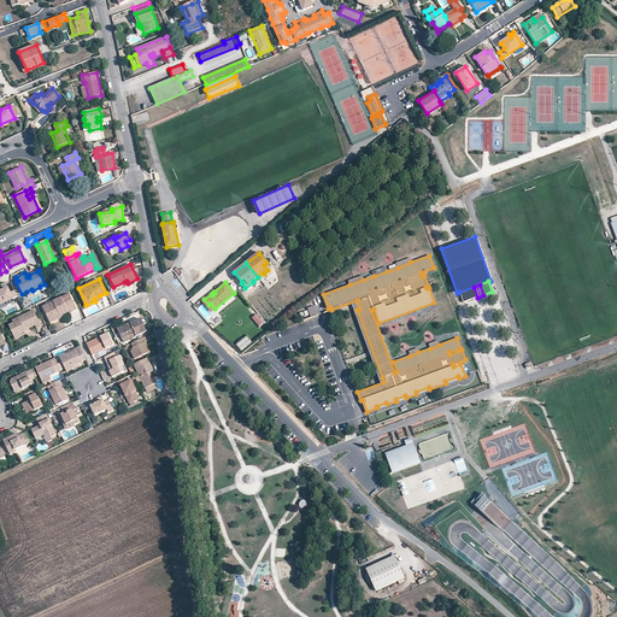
[(477,298),(474,287),(459,292),(464,303),(477,298)]
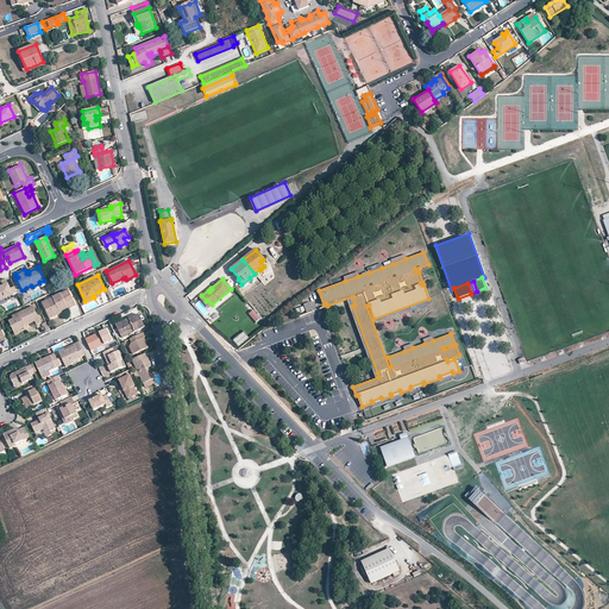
[(18,293),(14,287),(10,289),(8,286),(4,288),(4,287),(0,287),(0,297),(5,296),(6,297),(7,301),(14,297),(12,295),(18,293)]
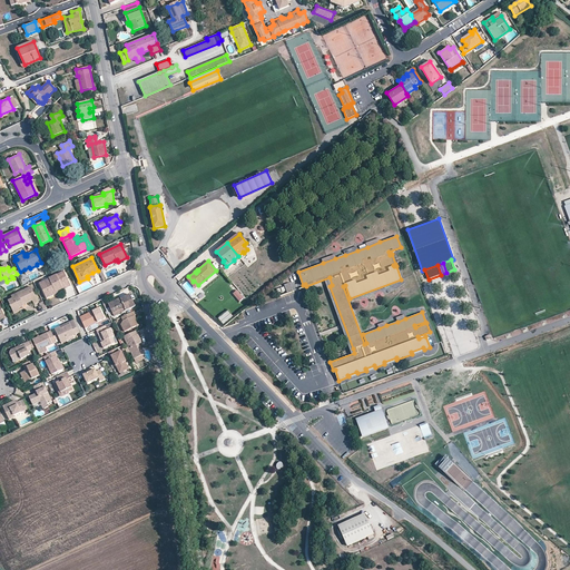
[(49,278),(39,283),(47,297),(57,293),(56,292),(58,291),(57,288),(62,286),(64,288),(71,285),(66,273),(58,276),(57,274),(49,277),(49,278)]
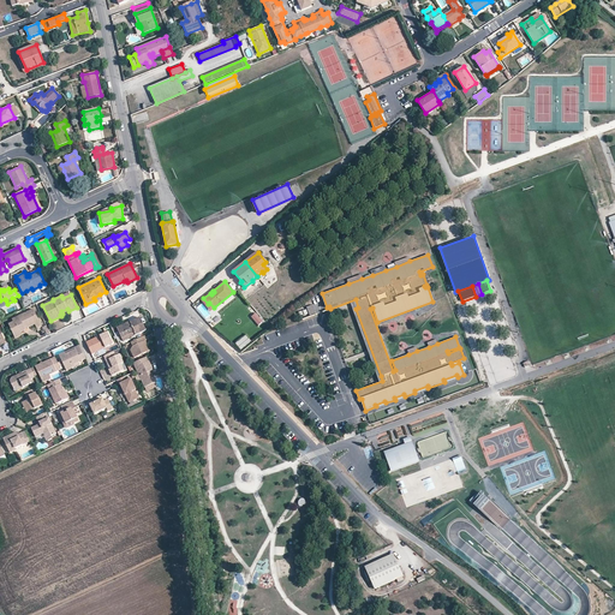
[(214,308),(209,303),(208,304),(203,298),(201,300),(210,311),(214,308)]
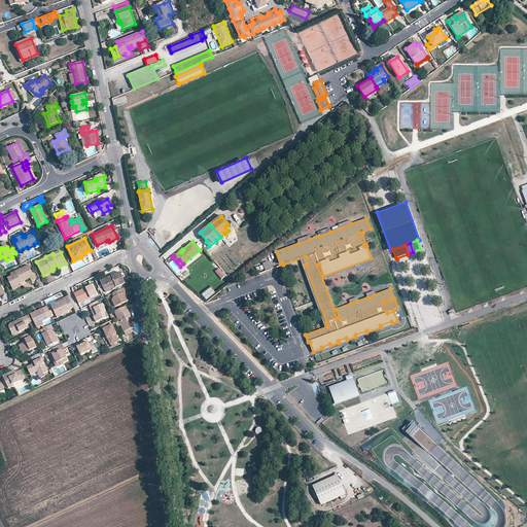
[(35,278),(29,265),(10,274),(11,276),(7,278),(10,285),(16,282),(18,284),(22,282),(21,281),(20,280),(23,278),(24,280),(30,277),(31,280),(35,278)]
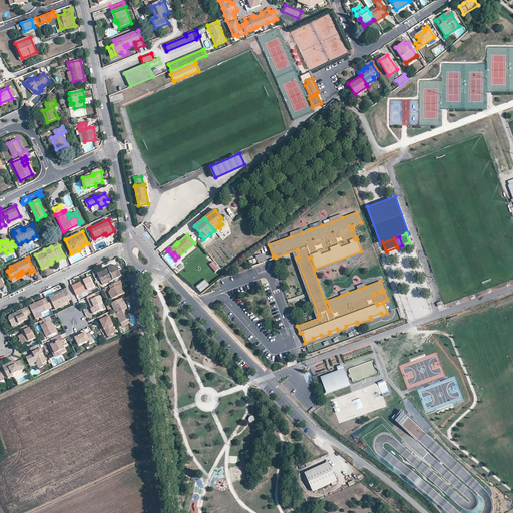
[(219,269),(213,261),(209,264),(215,271),(219,269)]
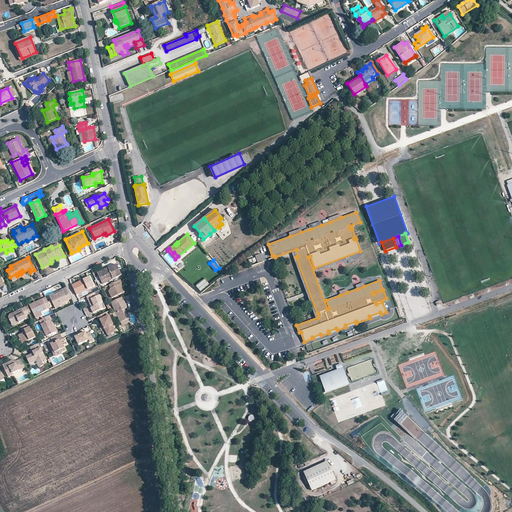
[(97,273),(101,281),(112,276),(113,279),(121,275),(116,264),(108,268),(108,267),(106,268),(107,270),(105,271),(104,269),(97,273)]
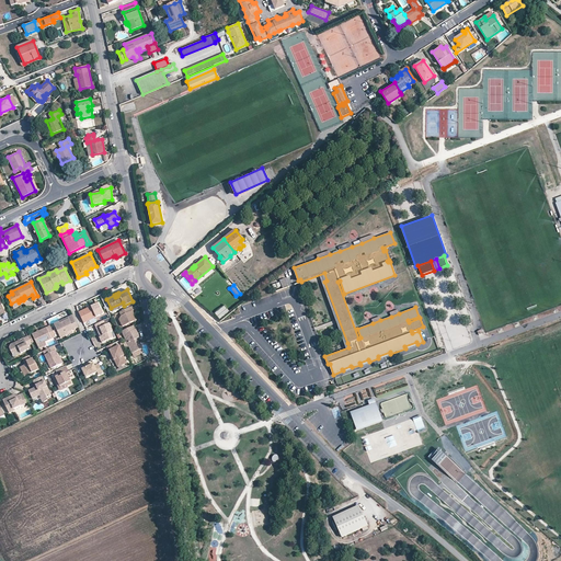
[(79,312),(84,322),(103,313),(98,304),(90,307),(88,308),(79,312)]
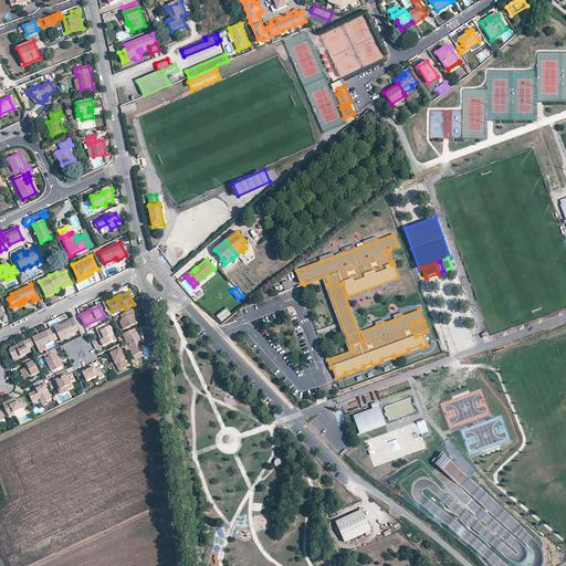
[(224,307),(216,316),(221,322),(230,313),(224,307)]
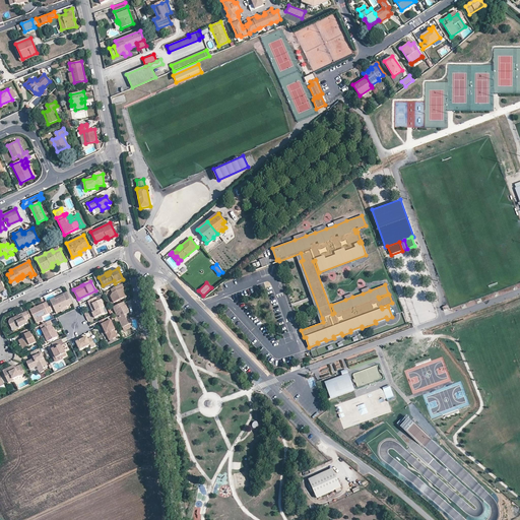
[(111,296),(113,302),(126,296),(124,289),(122,290),(121,288),(123,287),(124,287),(122,283),(110,288),(112,293),(111,296)]
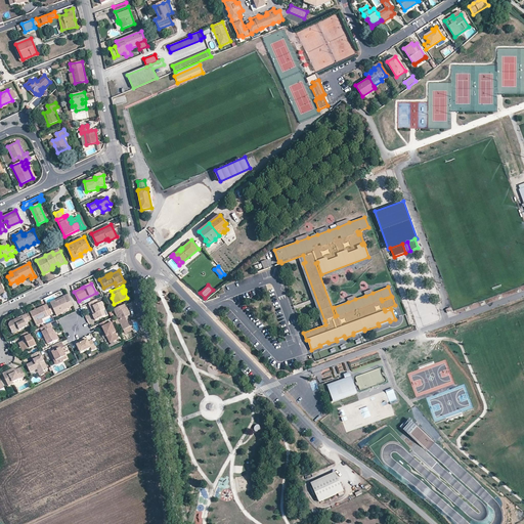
[(50,302),(57,315),(62,312),(62,310),(67,308),(74,305),(68,294),(63,296),(64,298),(55,302),(54,300),(50,302)]
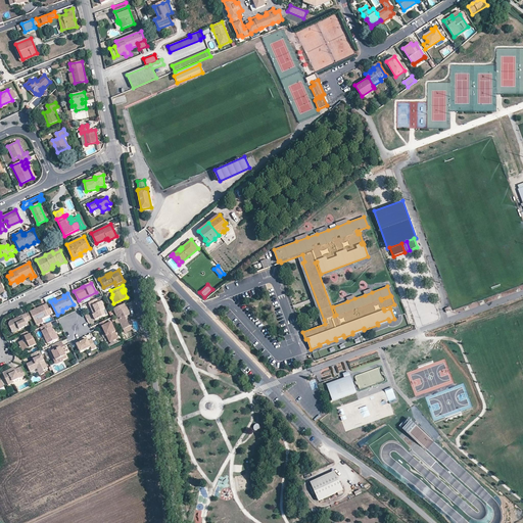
[(93,314),(95,319),(105,314),(103,310),(105,308),(101,301),(98,302),(96,298),(88,302),(90,307),(93,305),(96,313),(93,314)]
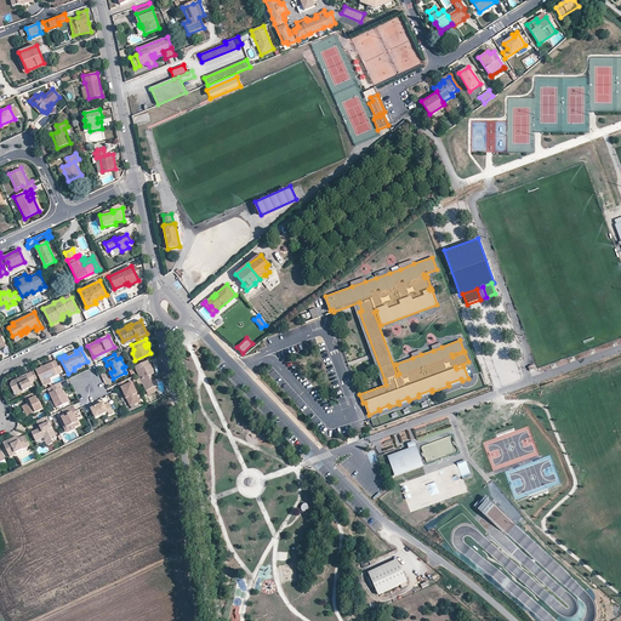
[(148,359),(135,366),(146,389),(155,386),(157,385),(154,380),(151,381),(148,375),(151,374),(154,372),(148,359)]
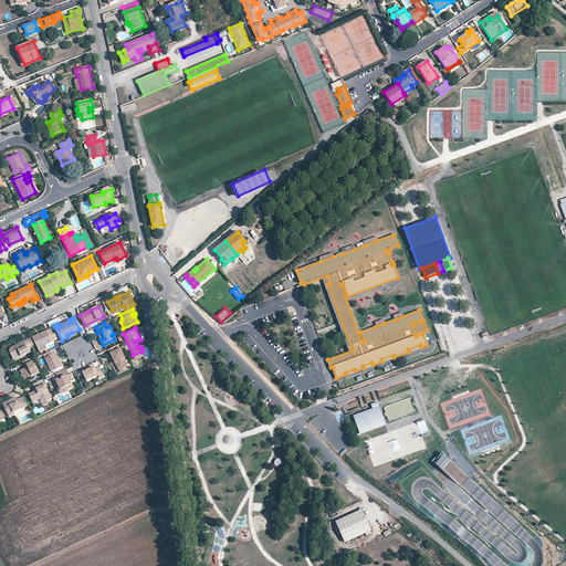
[(56,339),(51,328),(32,337),(38,348),(45,345),(56,339)]
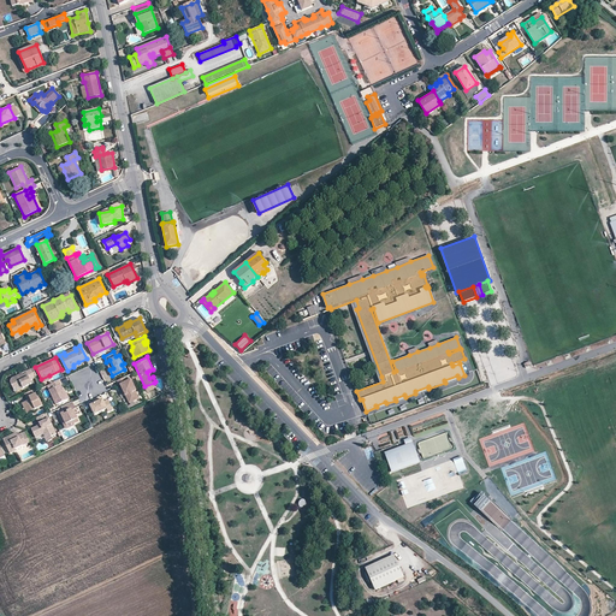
[(10,381),(15,390),(22,386),(23,388),(31,384),(30,380),(35,378),(30,368),(25,371),(27,372),(18,377),(17,375),(12,378),(10,381)]
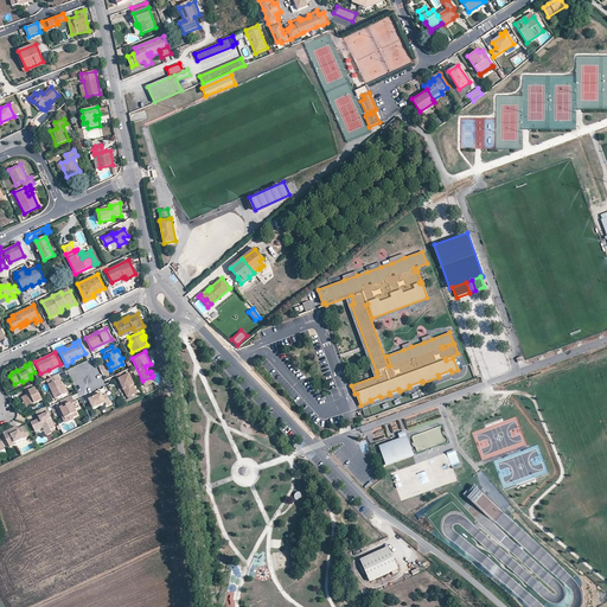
[(123,388),(127,396),(136,391),(133,384),(134,384),(129,374),(125,376),(122,371),(115,375),(117,379),(119,378),(122,384),(125,388),(123,388)]
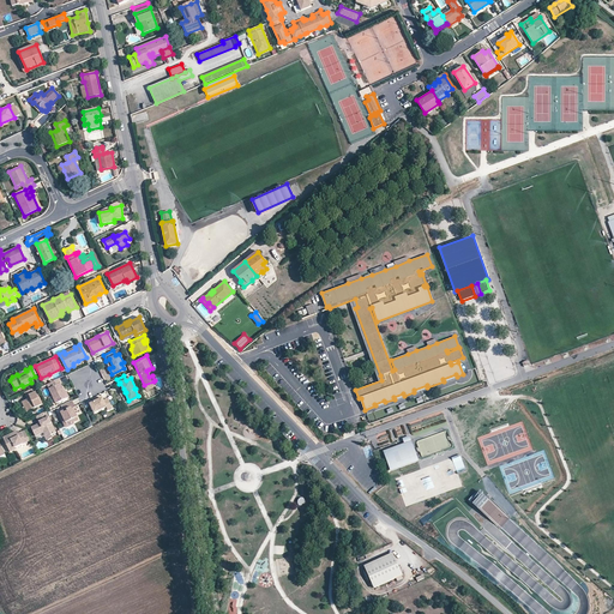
[(49,389),(55,403),(67,397),(64,391),(58,378),(49,383),(52,386),(49,389)]
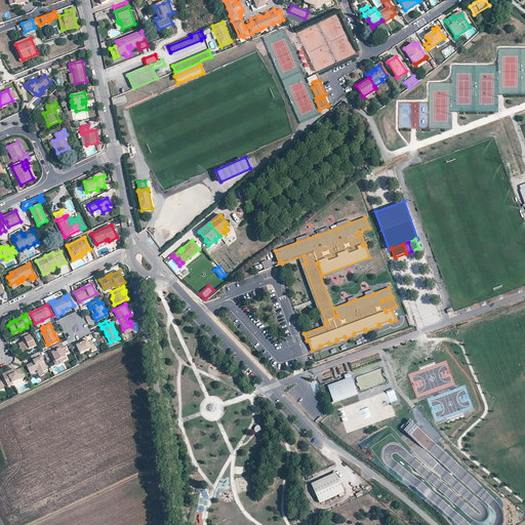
[(131,326),(123,329),(125,334),(133,331),(131,326)]
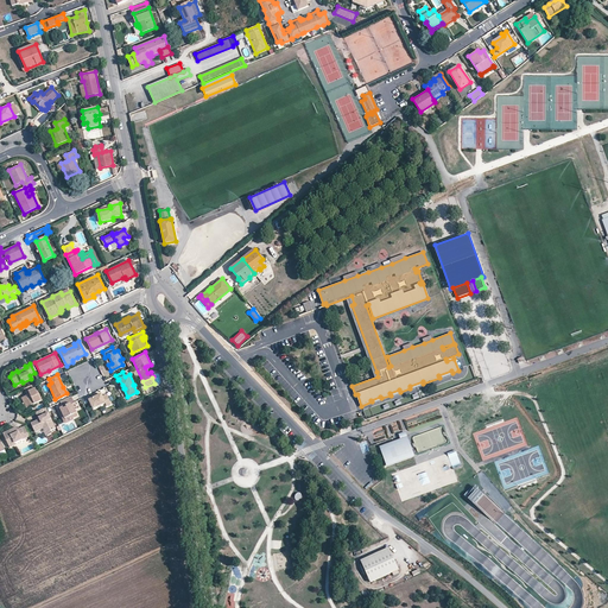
[(25,401),(27,407),(43,400),(36,387),(35,388),(32,384),(24,388),(26,392),(29,391),(30,393),(27,394),(21,398),(24,403),(25,401)]
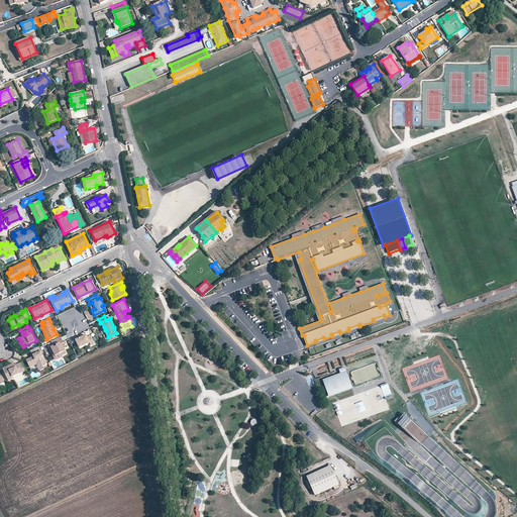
[(76,340),(78,344),(81,342),(82,346),(90,342),(91,345),(95,343),(92,336),(88,338),(88,336),(87,334),(76,340)]
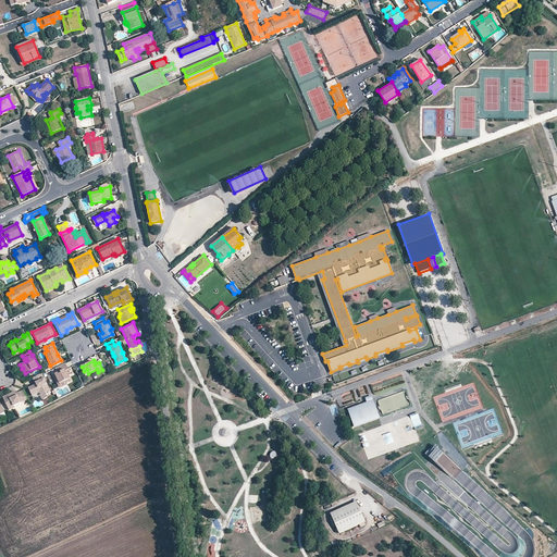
[(53,374),(58,382),(59,381),(60,383),(65,380),(67,383),(72,380),(71,375),(67,376),(67,375),(70,374),(67,369),(69,369),(65,362),(56,368),(58,372),(53,374)]
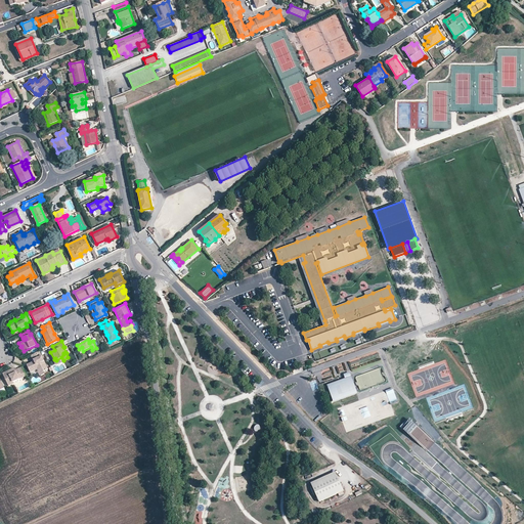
[(37,369),(40,376),(44,374),(43,372),(48,368),(39,351),(31,355),(33,360),(34,362),(33,362),(27,365),(30,373),(37,369)]
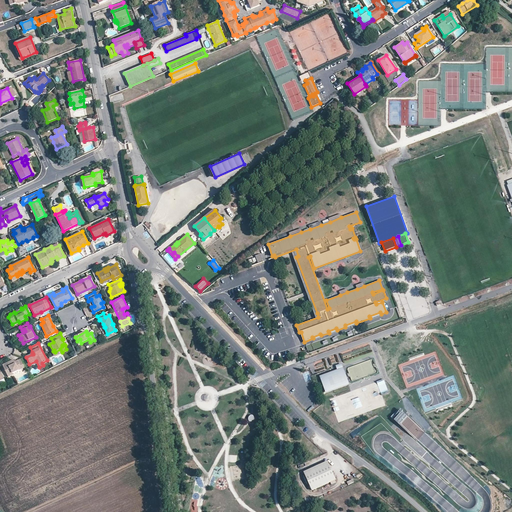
[(3,365),(9,377),(13,374),(12,373),(26,367),(22,358),(14,362),(13,360),(3,365)]
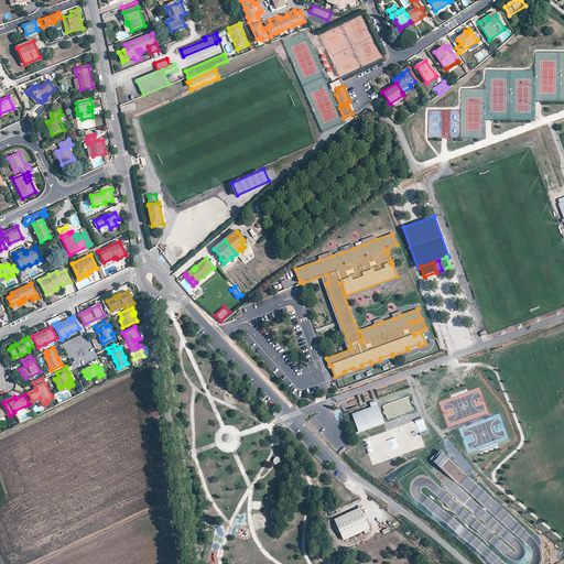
[(371,407),(351,414),(359,433),(384,423),(377,400),(370,402),(371,407)]
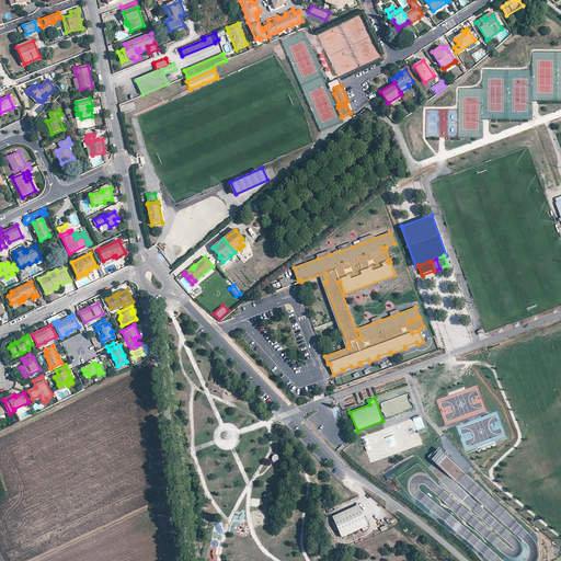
[(338,408),(332,410),(335,418),(341,415),(338,408)]
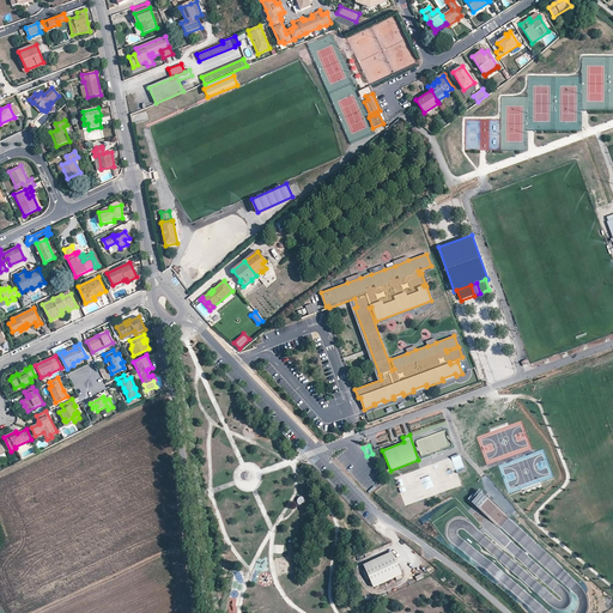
[(460,454),(451,456),(455,471),(463,468),(460,454)]
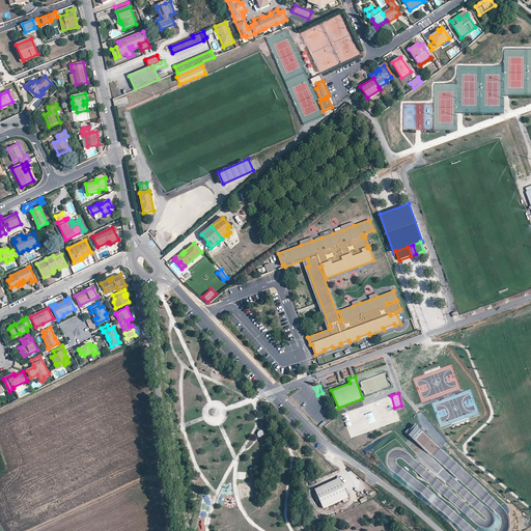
[(372,412),(365,414),(368,423),(375,421),(372,412)]
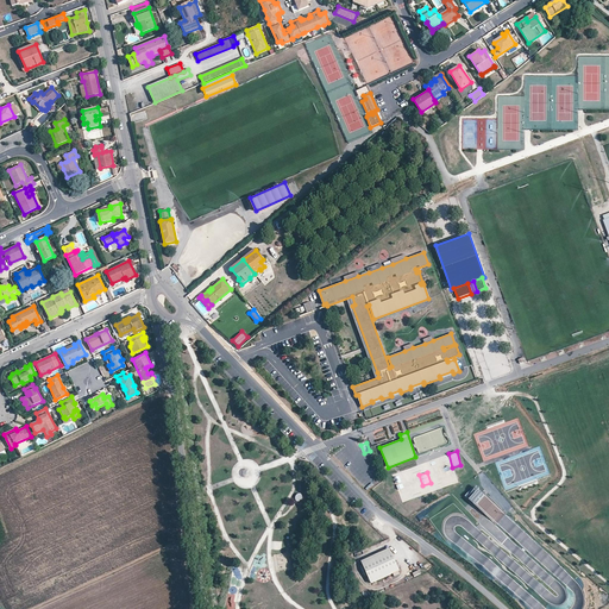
[(484,495),(472,506),(498,532),(509,521),(484,495)]
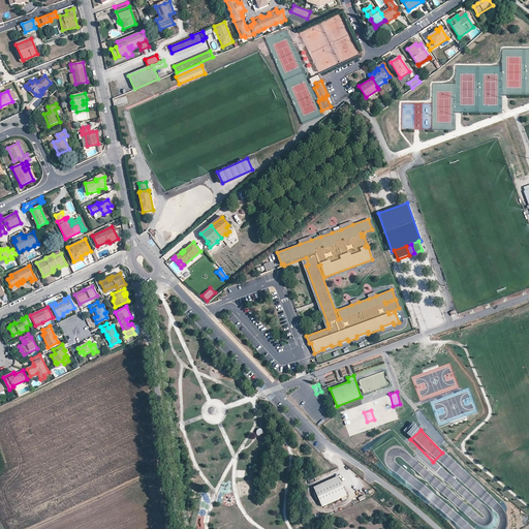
[(398,460),(395,463),(402,470),(405,466),(398,460)]
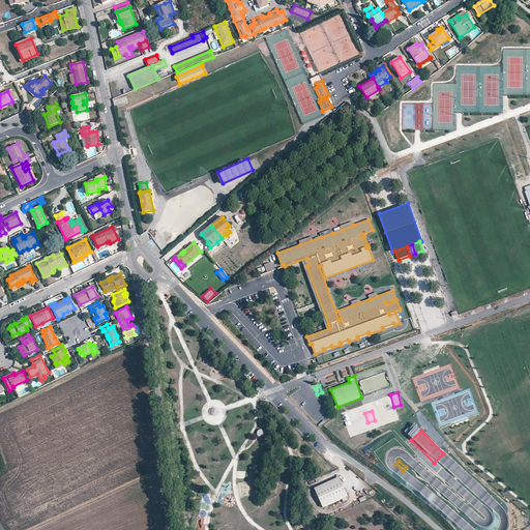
[(315,489),(323,507),(347,496),(339,478),(315,489)]
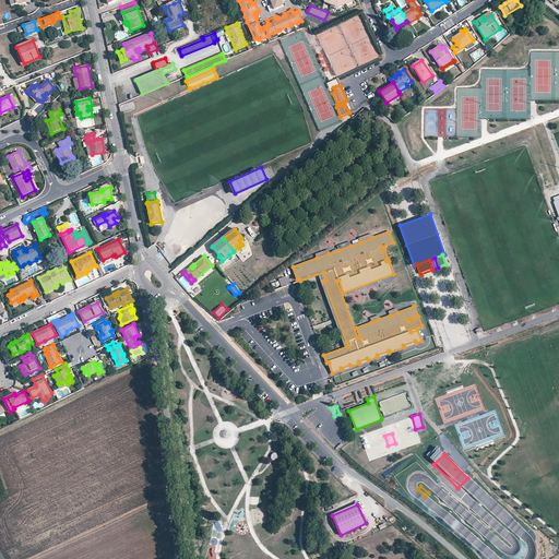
[(262,508),(256,509),(257,515),(256,515),(257,523),(264,522),(262,508)]
